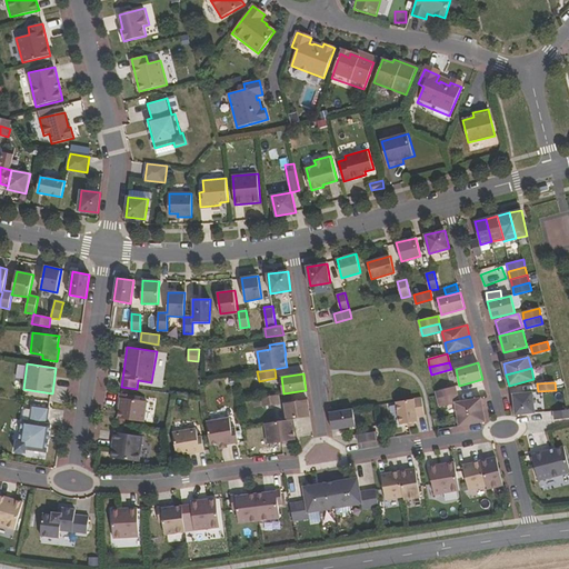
[(456,387),(436,391),(438,399),(457,395),(456,387)]
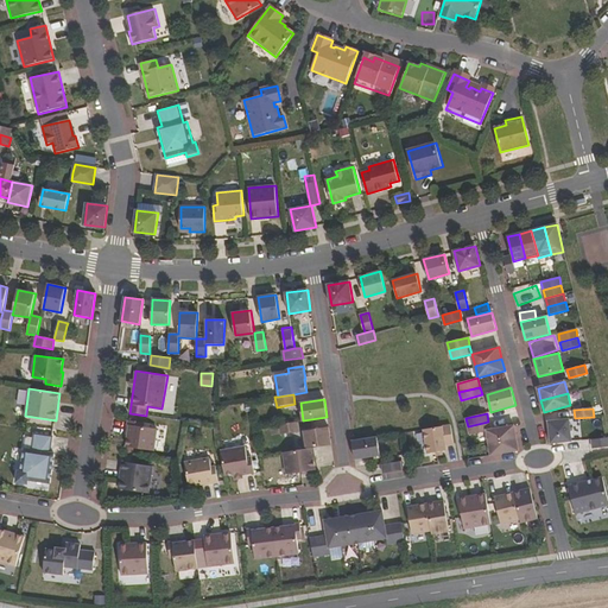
[(572,441),(569,419),(549,422),(551,443),(572,441)]
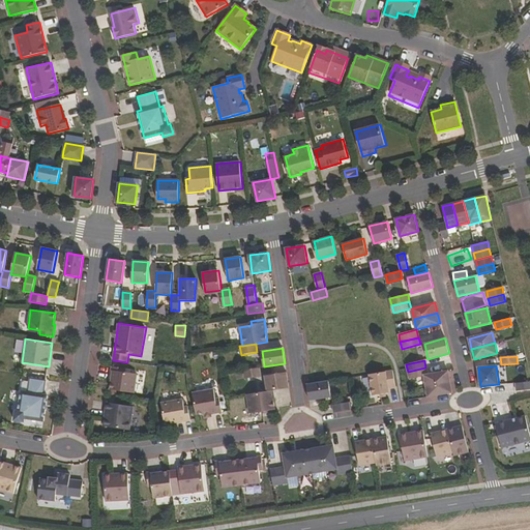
[(110,389),(135,393),(137,374),(125,372),(126,369),(112,366),(111,379),(112,379),(110,389)]
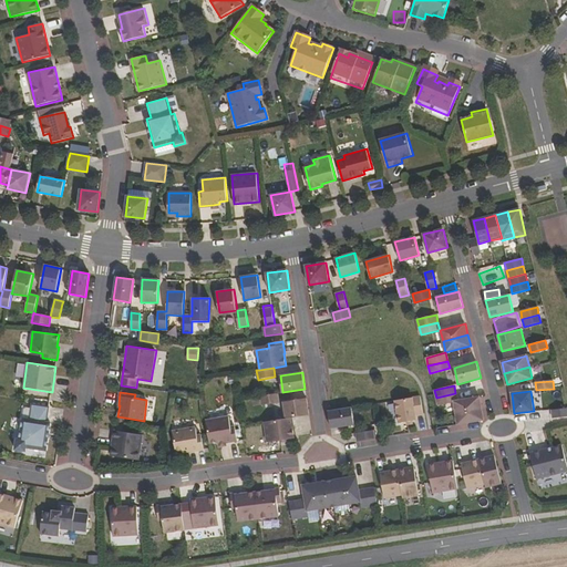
[(278,393),(260,397),(263,405),(279,403),(278,393)]
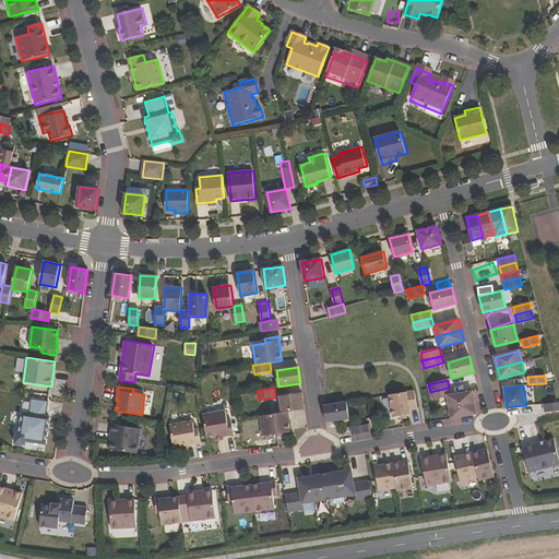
[(449,388),(430,392),(431,400),(448,396),(450,407),(475,403),(473,391),(451,395),(449,388)]
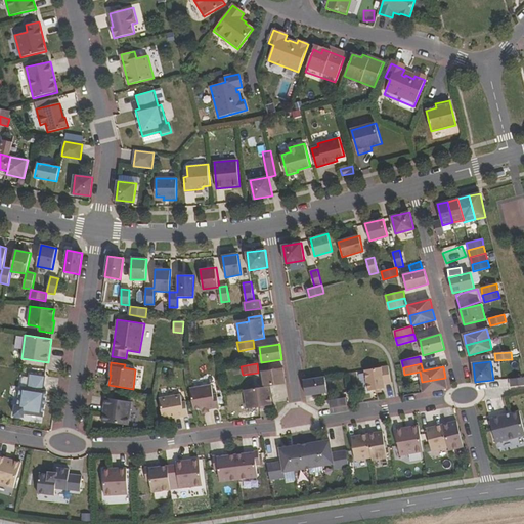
[(389,366),(365,370),(368,391),(385,389),(384,384),(391,382),(389,366)]
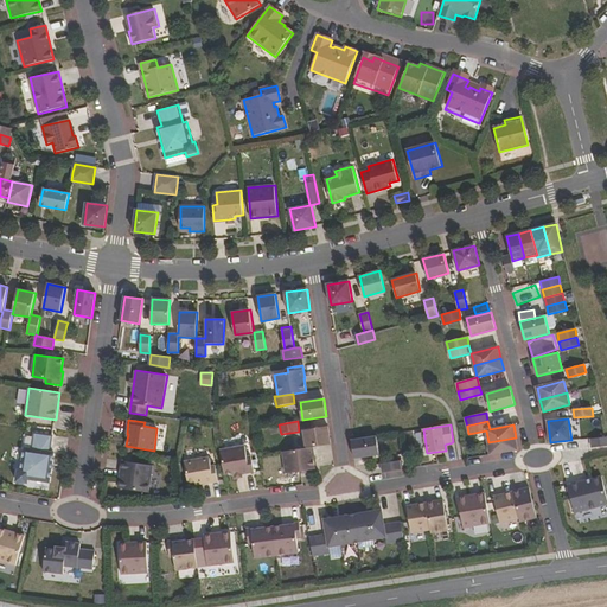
[(305,430),(307,448),(313,447),(331,445),(328,427),(305,430)]
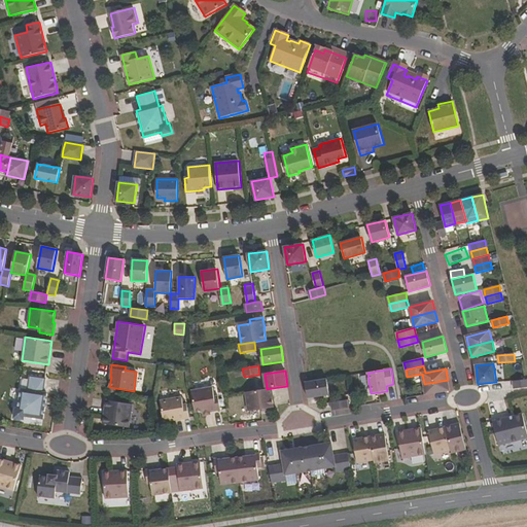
[(45,378),(30,376),(27,390),(21,389),(18,409),(15,408),(13,418),(24,420),(25,416),(43,419),(46,393),(43,392),(45,378)]
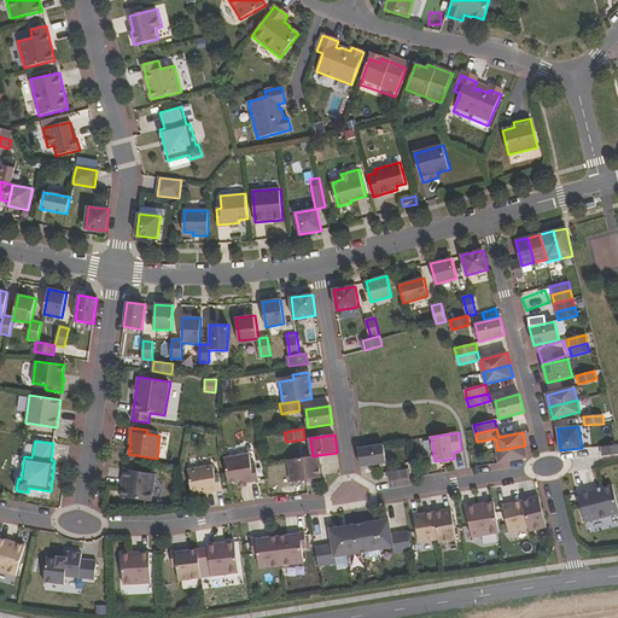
[(386,464),(383,444),(359,449),(361,467),(386,464)]
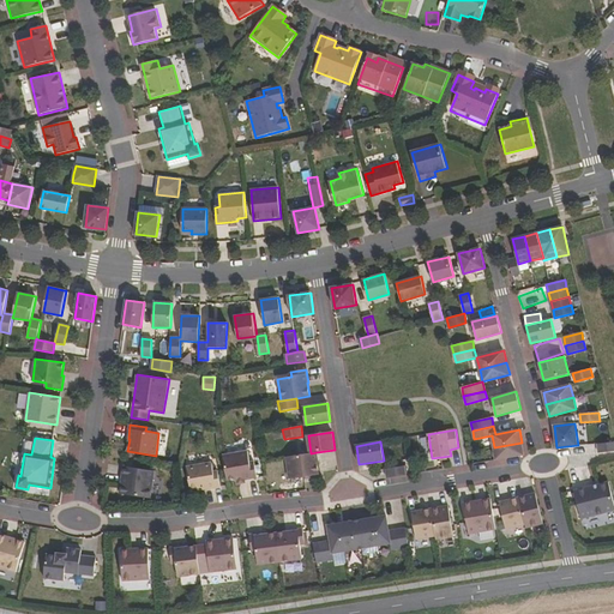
[(613,441),(597,444),(599,453),(613,451),(613,441)]
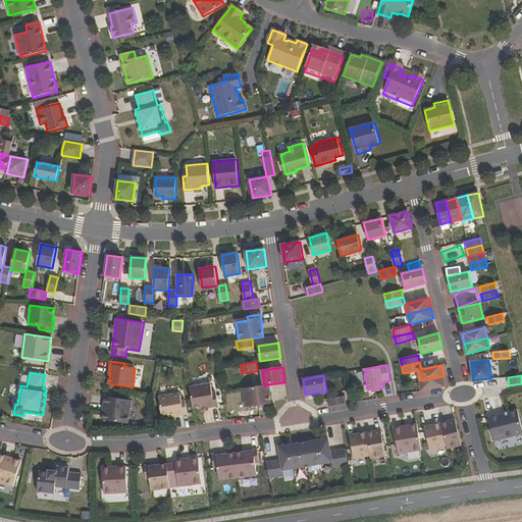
[(444,376),(420,380),(423,390),(445,386),(444,376)]
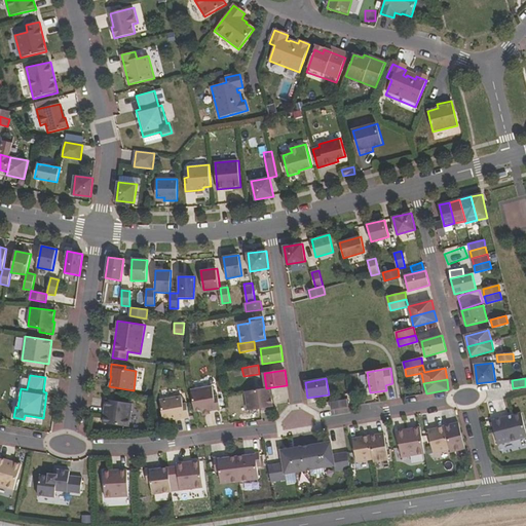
[(214,397),(213,386),(191,389),(194,411),(202,410),(202,412),(220,409),(218,396),(214,397)]
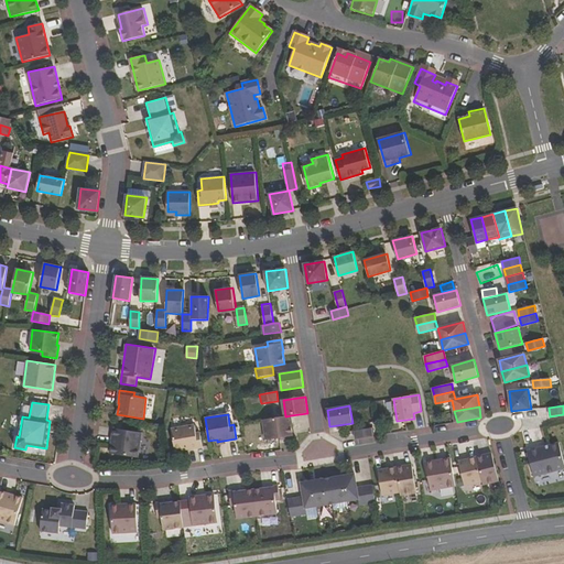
[(285,416),(263,420),(267,440),(293,436),(291,424),(292,424),(291,415),(285,416)]
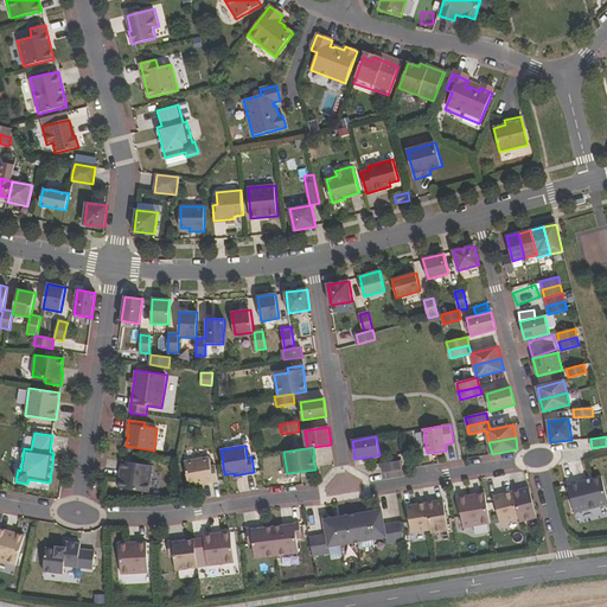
[(210,458),(184,462),(189,484),(196,483),(197,486),(218,481),(216,466),(211,466),(210,458)]
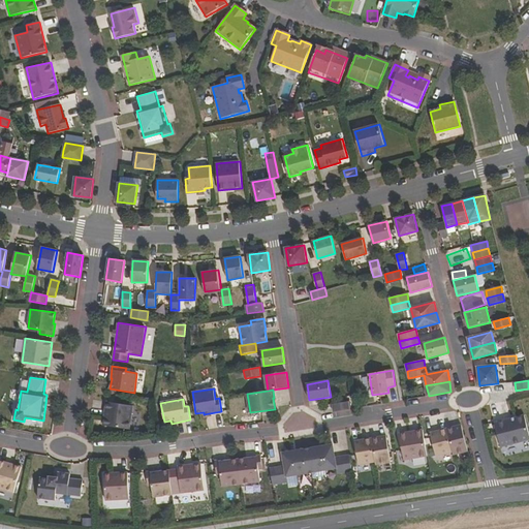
[(127,429),(130,405),(106,402),(103,426),(127,429)]
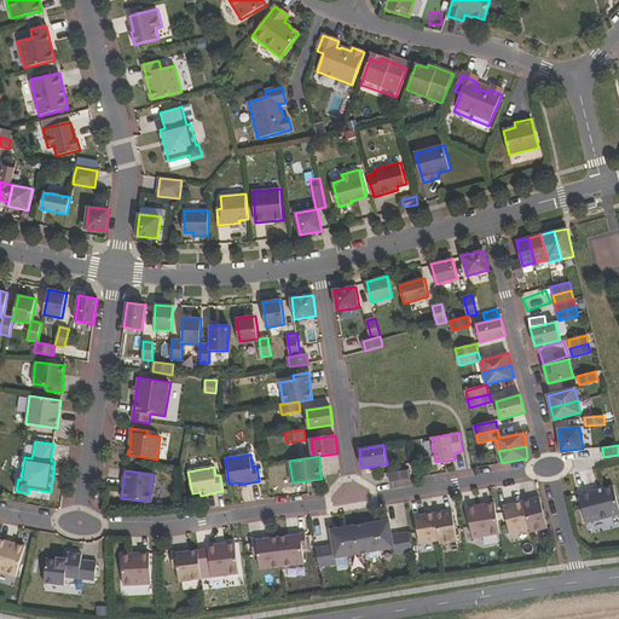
[(408,470),(389,474),(391,482),(409,479),(408,470)]
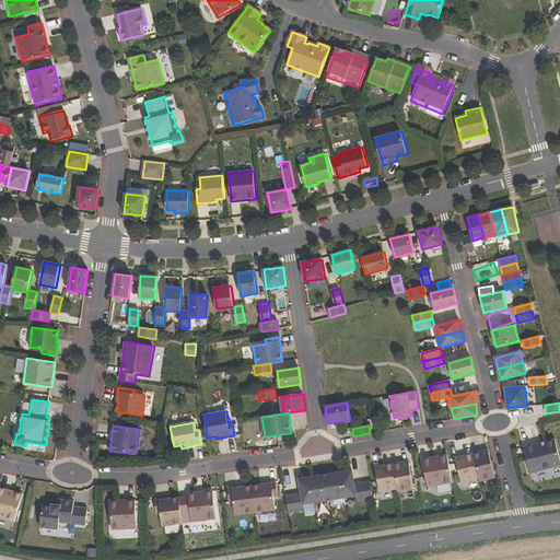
[(559,459),(555,440),(524,447),(531,473),(559,465),(559,459)]
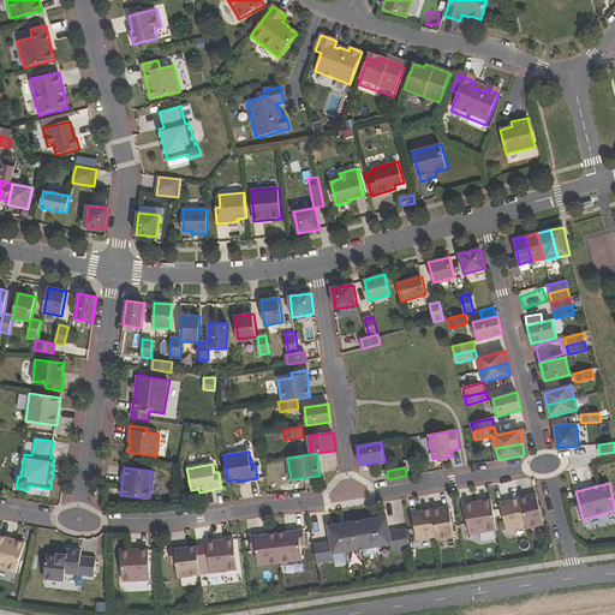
[(537,495),(519,499),(526,525),(527,529),(544,525),(537,495)]
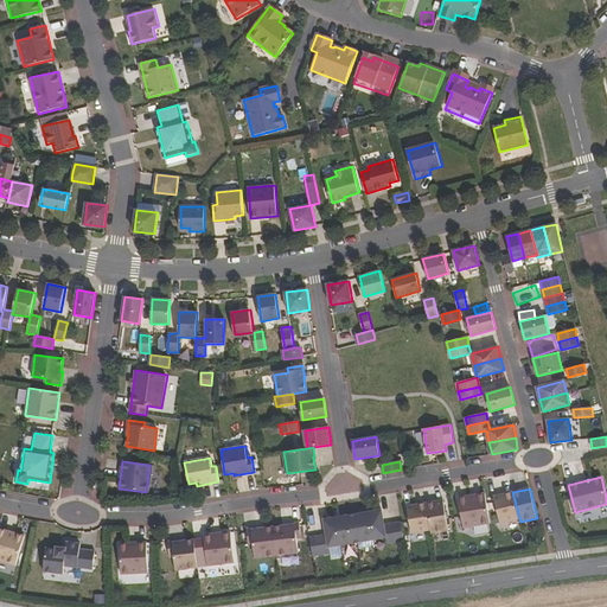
[(519,518),(512,492),(494,497),(500,523),(519,518)]
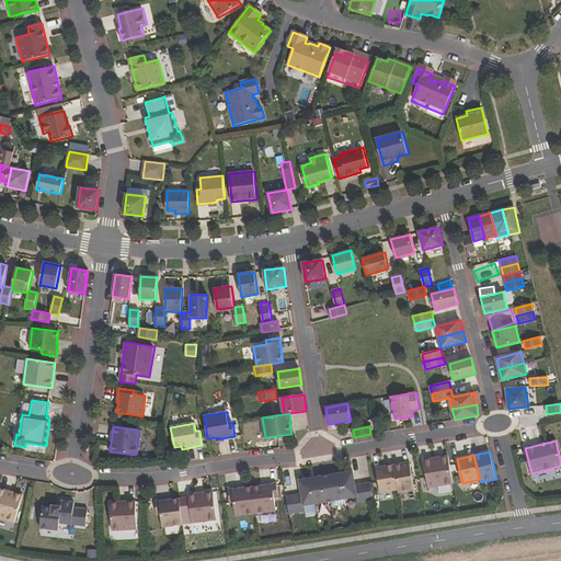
[(448,456),(424,460),(428,488),(453,483),(448,456)]
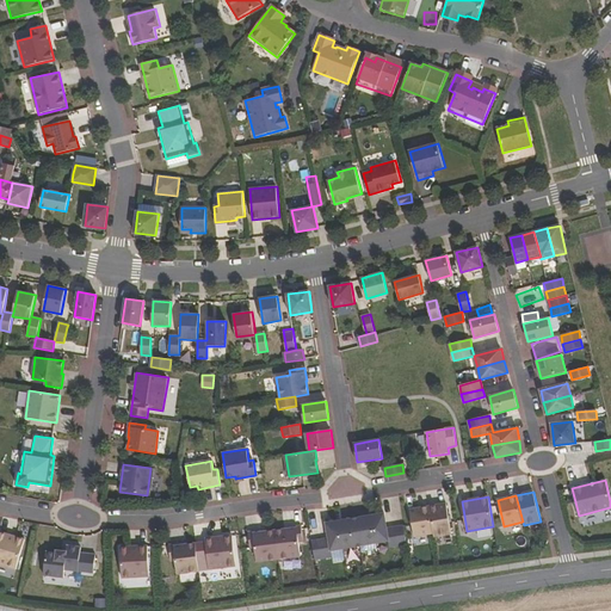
[(446,504),(430,506),(433,532),(434,537),(451,534),(446,504)]
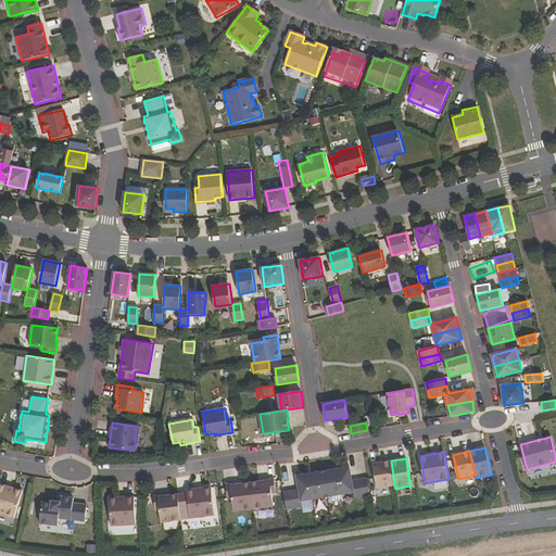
[(394,484),(391,460),(373,464),(377,488),(394,484)]
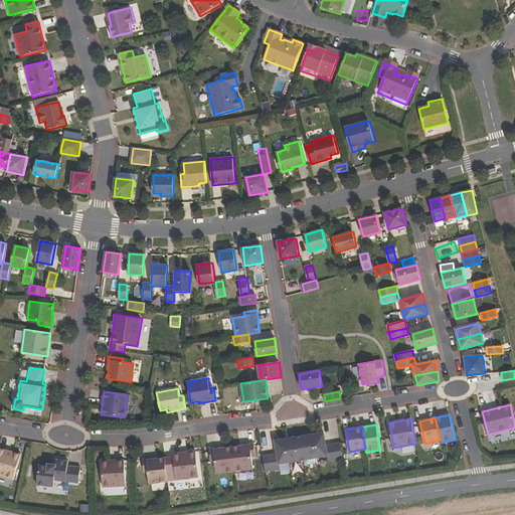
[(343,458),(340,443),(326,445),(324,433),(275,441),(278,454),(264,456),(266,472),(280,469),(279,465),(328,456),(329,461),(343,458)]
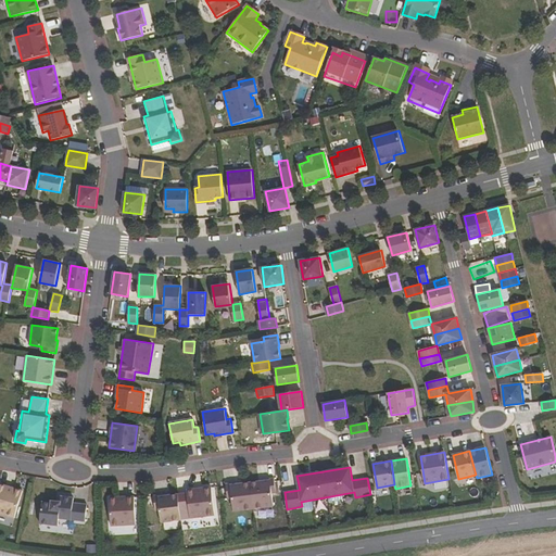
[(263,481),(251,483),(254,509),(275,506),(273,493),(277,493),(275,478),(263,480),(263,481)]
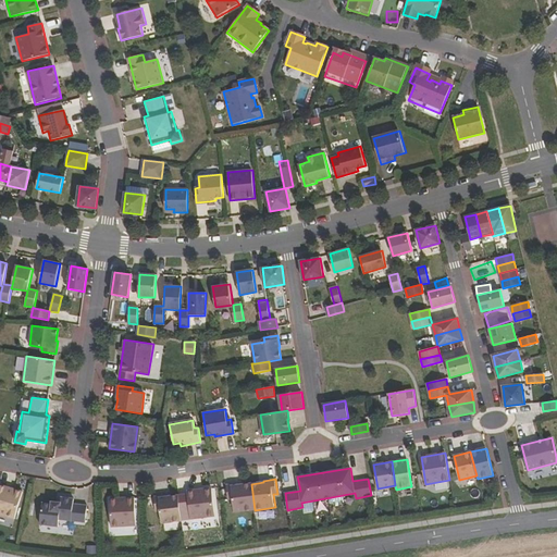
[(0,484),(0,515),(14,520),(23,492),(0,484)]
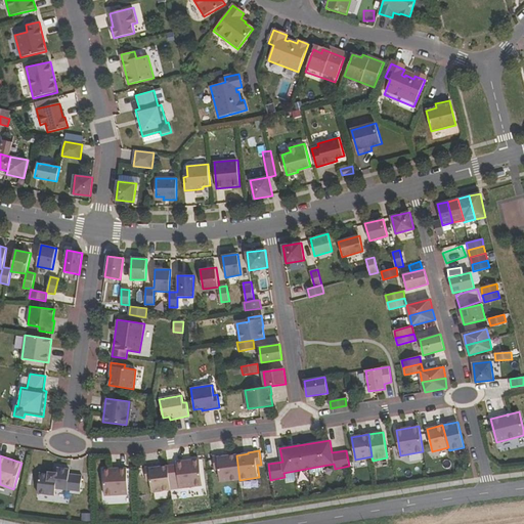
[(239,480),(236,455),(224,457),(224,456),(214,457),(216,472),(220,471),(221,483),(239,480)]
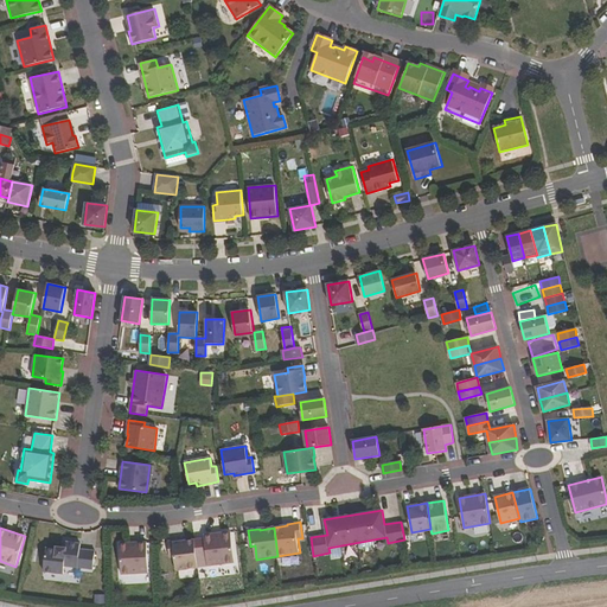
[(235,563),(231,532),(204,536),(208,566),(235,563)]
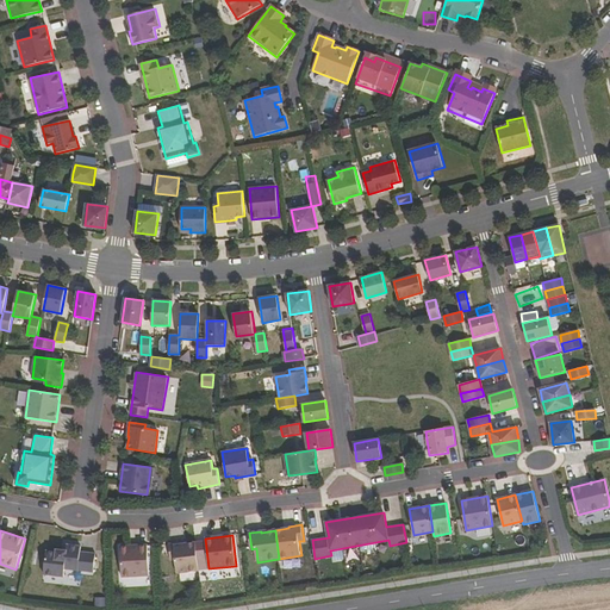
[(199,571),(195,543),(182,545),(182,543),(168,545),(170,560),(175,560),(176,573),(199,571)]
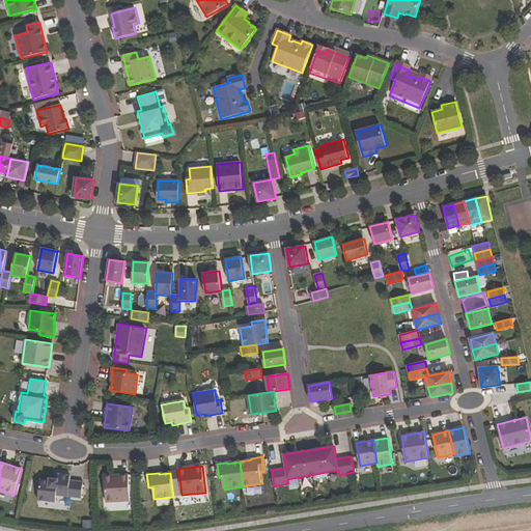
[(40,479),(38,500),(56,502),(57,495),(82,498),(83,482),(70,480),(71,476),(58,474),(58,479),(50,478),(50,480),(40,479)]
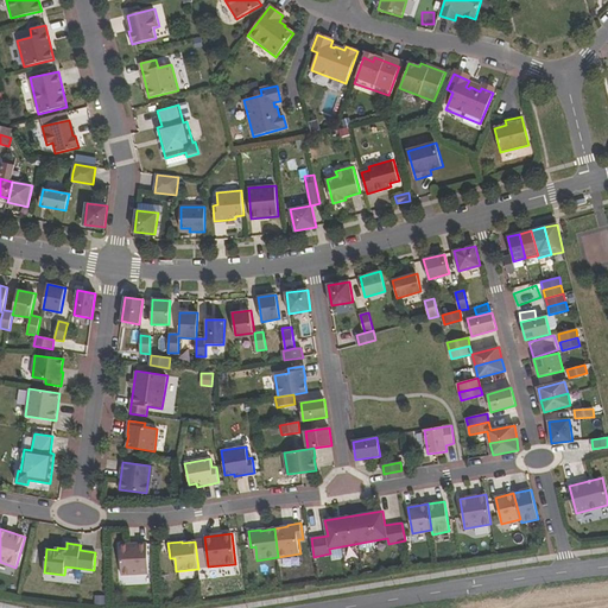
[(147,543),(120,545),(121,576),(149,574),(147,543)]
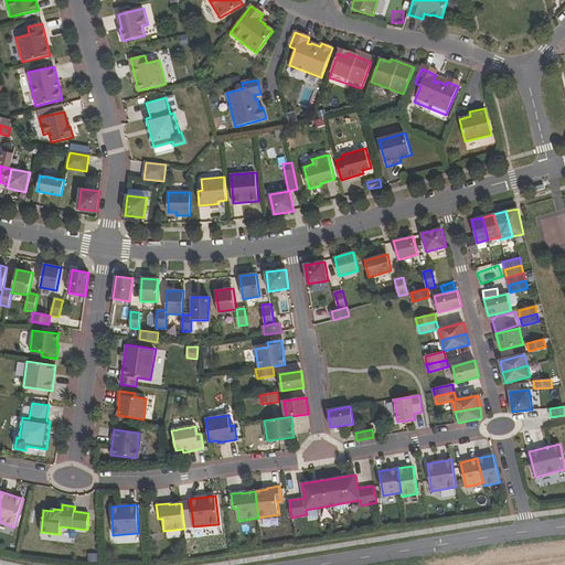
All buildings are outlined.
